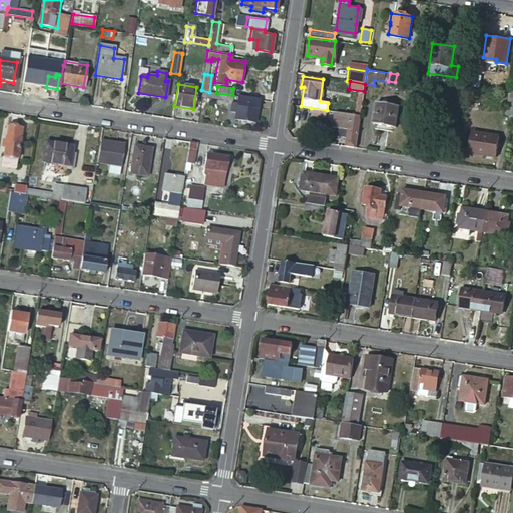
[(209,92),(201,90),(200,96),(231,100),(232,95),(216,93),(209,92)]
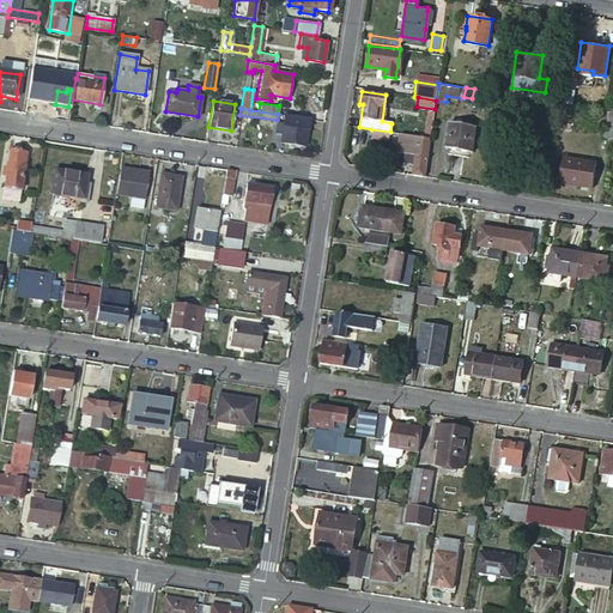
[(309,119),(284,115),(283,122),(275,122),(273,132),(280,133),(279,141),(305,145),(309,119)]
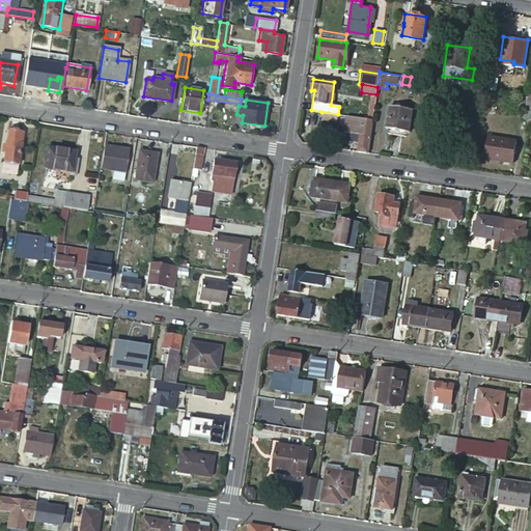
[(412,108),(389,105),(385,128),(393,129),(392,133),(400,134),(401,130),(409,131),(412,108)]
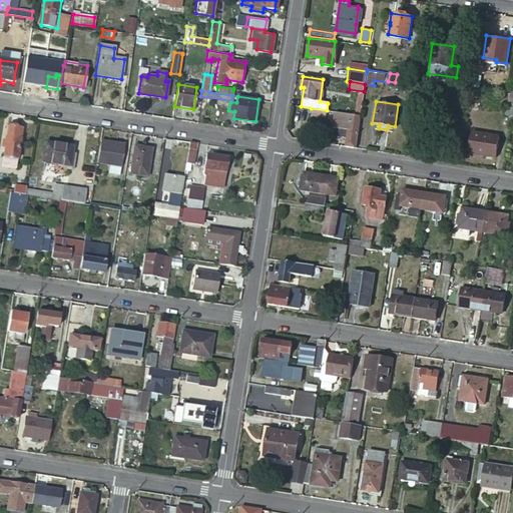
[(355,147),(360,115),(327,110),(311,108),(310,116),(324,118),(324,117),(348,120),(347,130),(337,128),(336,137),(346,138),(345,145),(355,147)]
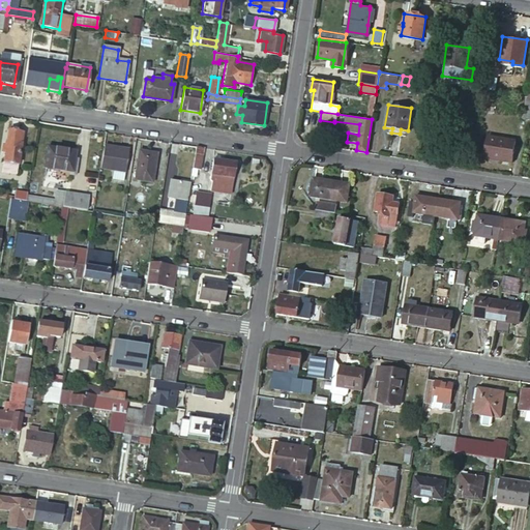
[(19,131),(4,129),(2,144),(0,144),(0,151),(3,152),(2,163),(17,165),(20,143),(17,142),(19,131)]
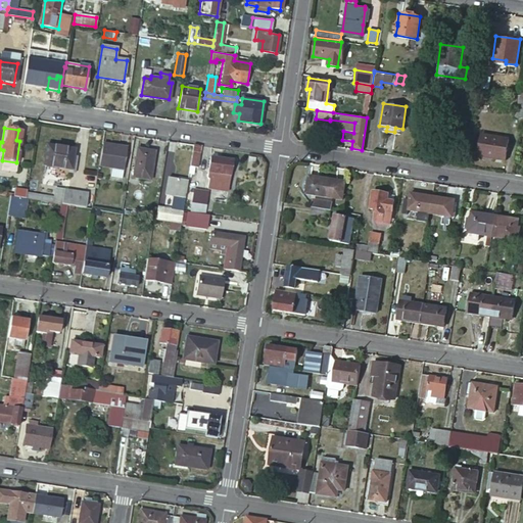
[(508,137),(480,133),(477,154),(505,158),(508,137)]
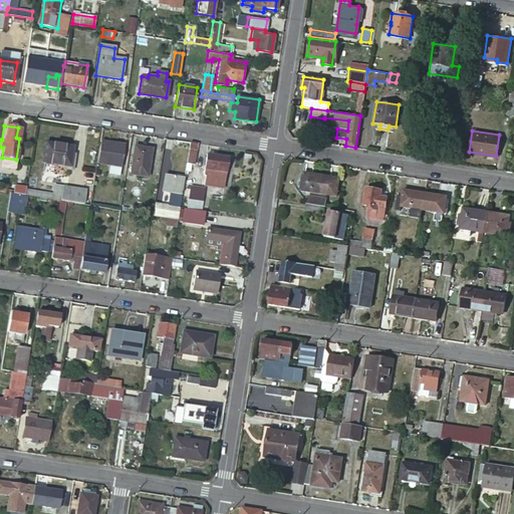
[(98,140),(94,162),(120,166),(124,144),(98,140)]
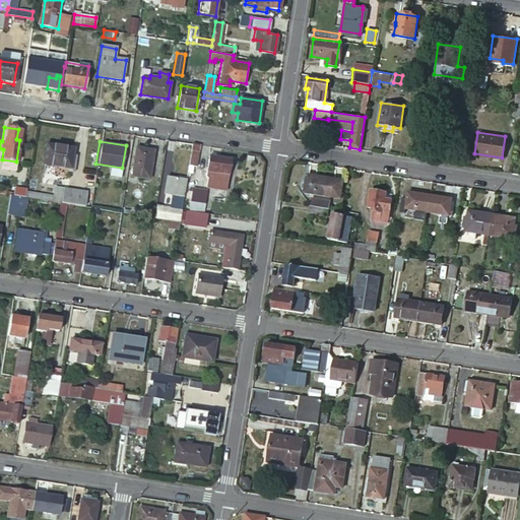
[(198,144),(190,143),(189,155),(187,169),(194,170),(196,156),(198,144)]
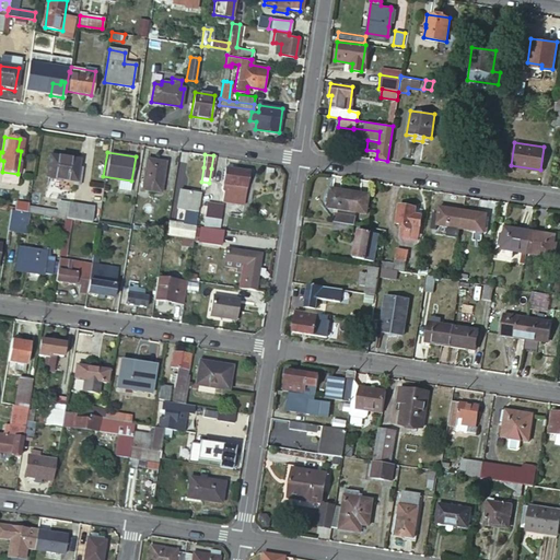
[(78,160),(48,155),(45,177),(74,183),(77,166),(78,160)]
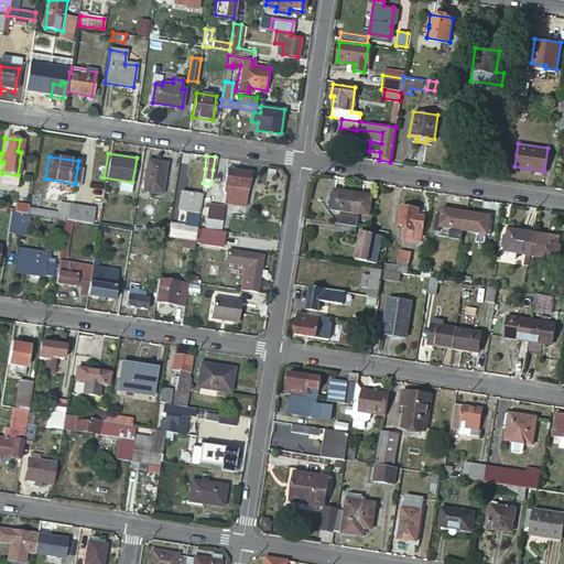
[(164,163),(147,160),(142,191),(160,194),(164,163)]
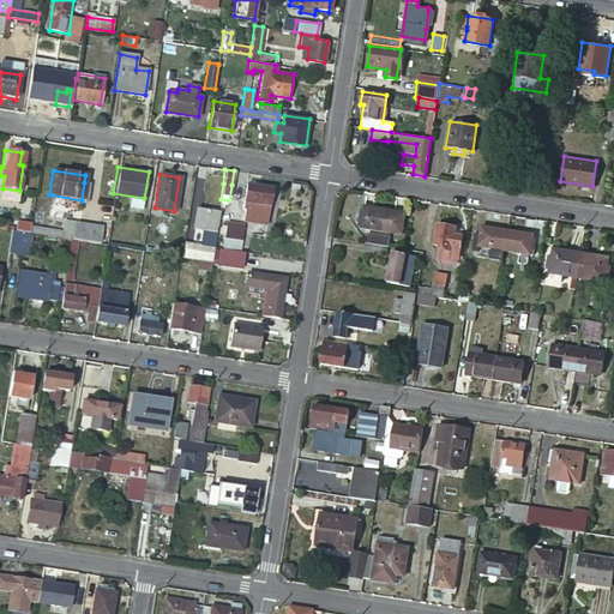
[(271,188),(245,184),(241,206),(244,210),(268,214),(271,188)]
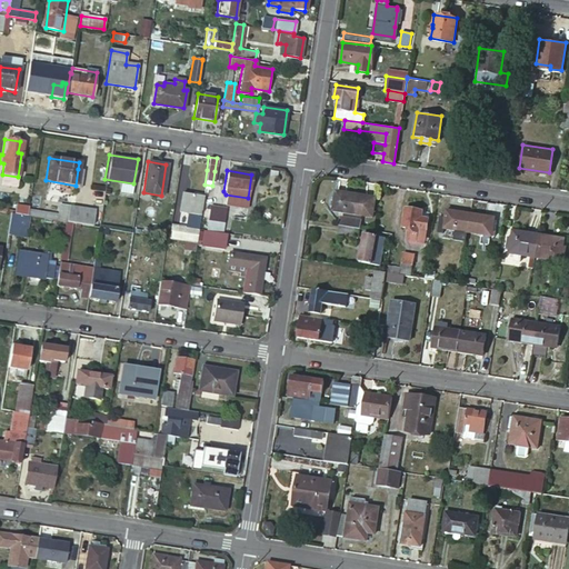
[(105,179),(103,189),(131,193),(133,183),(105,179)]
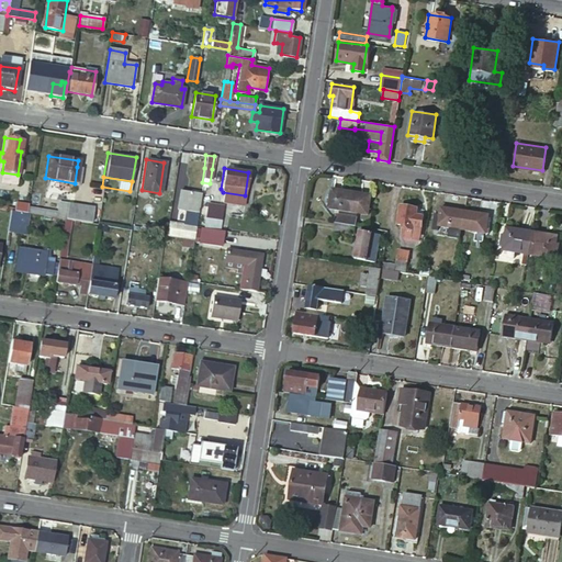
[(368,194),(330,189),(327,209),(366,214),(368,194)]
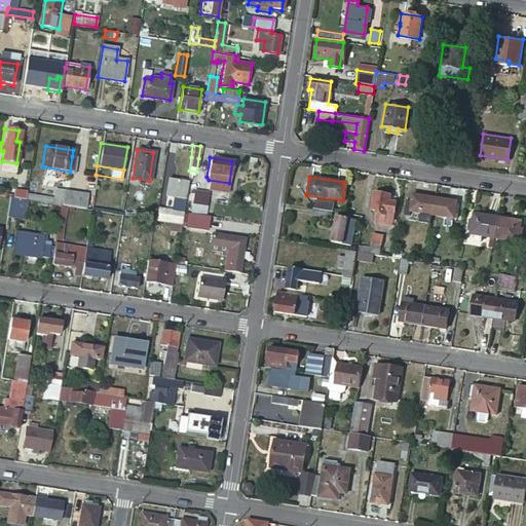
[(156,208),(154,220),(181,225),(182,214),(183,212),(185,195),(187,182),(167,179),(165,196),(175,197),(173,210),(156,208)]
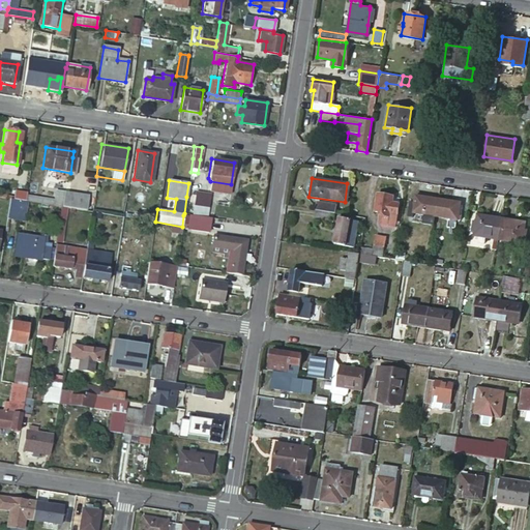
[(13,196),(12,199),(25,201),(26,196),(26,193),(15,190),(13,196)]
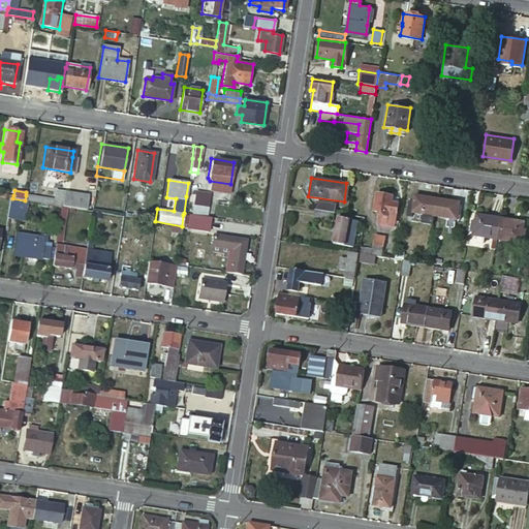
[(194,190),(192,205),(206,207),(208,192),(194,190)]
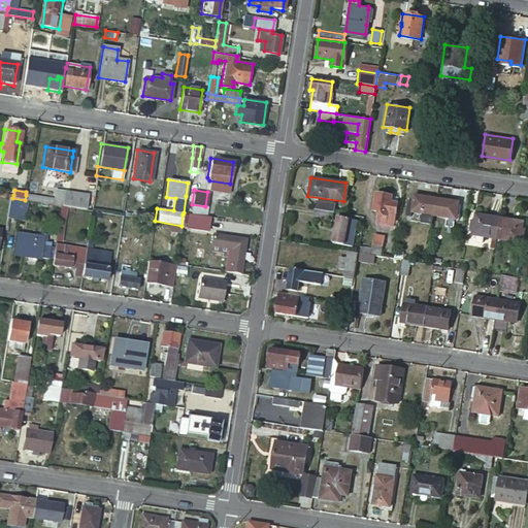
[(63,194),(61,206),(85,209),(87,195),(63,192),(63,194)]
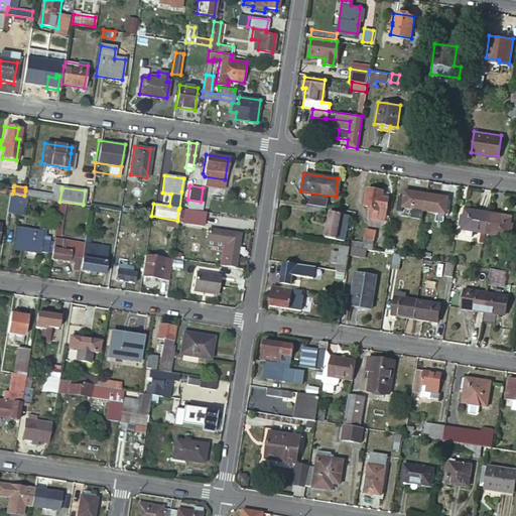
[(381,190),(366,187),(363,205),(371,207),(370,214),(374,214),(375,213),(384,215),(386,197),(380,196),(381,190)]
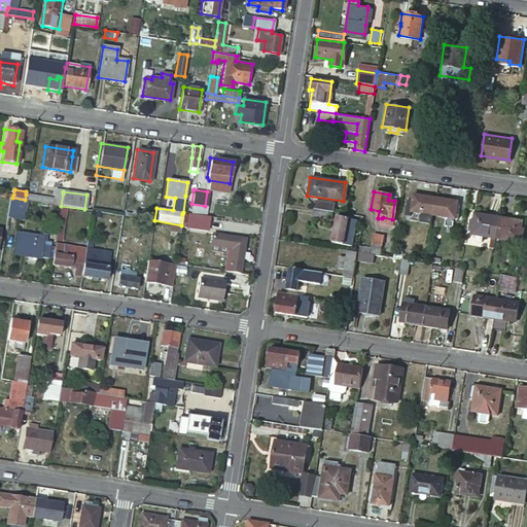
[(39,202),(60,206),(61,206),(63,194),(55,192),(54,199),(26,195),(25,200),(26,200),(39,202)]
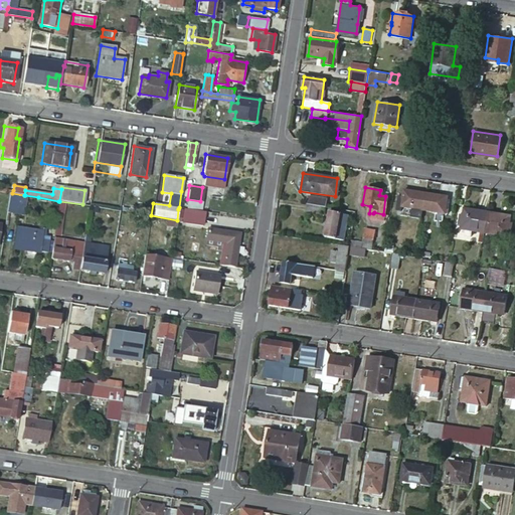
[(399,205),(421,209),(424,192),(401,188),(399,205)]
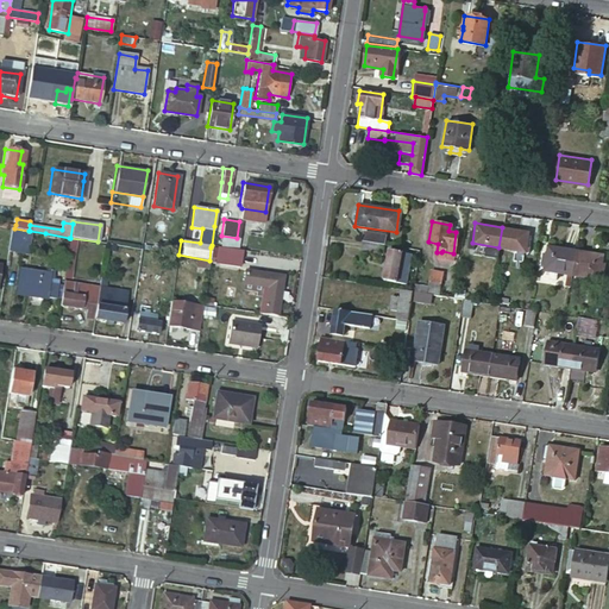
[(498,248),(525,251),(528,231),(502,227),(498,248)]
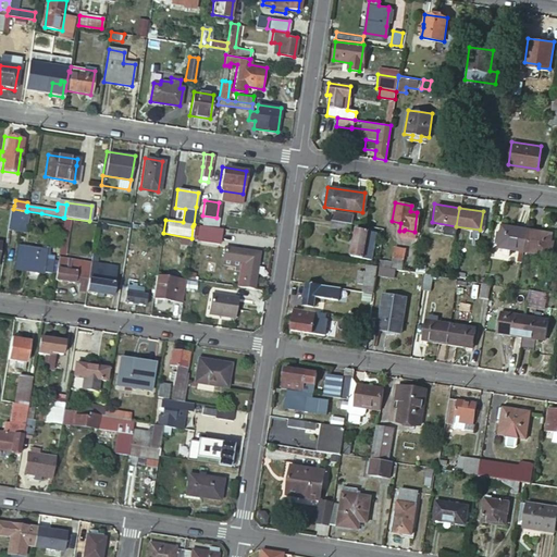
[(13,209),(10,209),(7,224),(25,227),(27,211),(26,211),(13,209)]
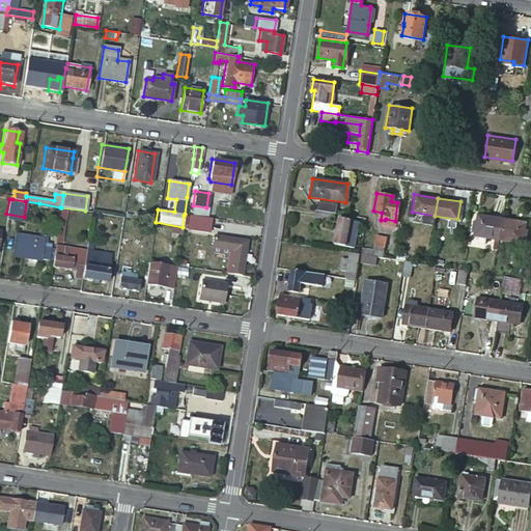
[(316,203),(315,211),(335,214),(336,206),(316,203)]
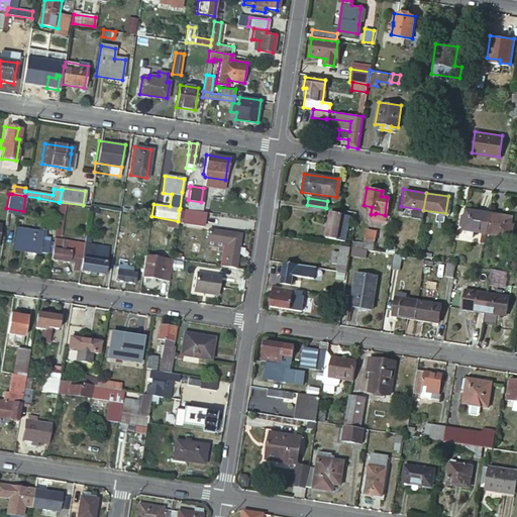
[(320,208),(307,206),(306,212),(319,214),(320,208)]
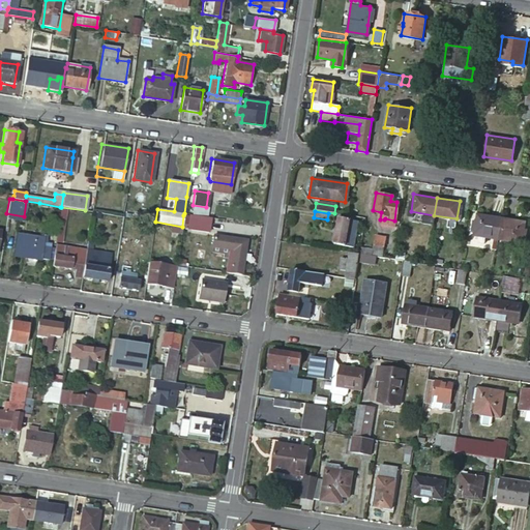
[(481,236),(497,238),(500,217),(476,213),(475,219),(471,219),(469,234),(475,235),(481,236)]
